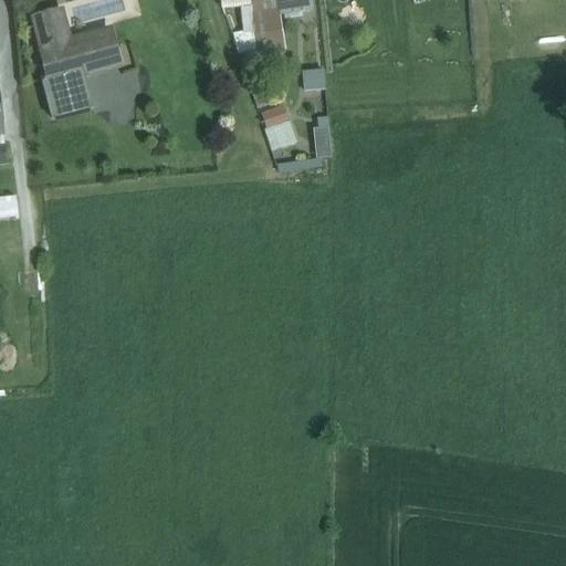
[(34,19),(51,79),(82,71),(83,75),(112,67),(105,42),(70,51),(59,12),(34,19)]
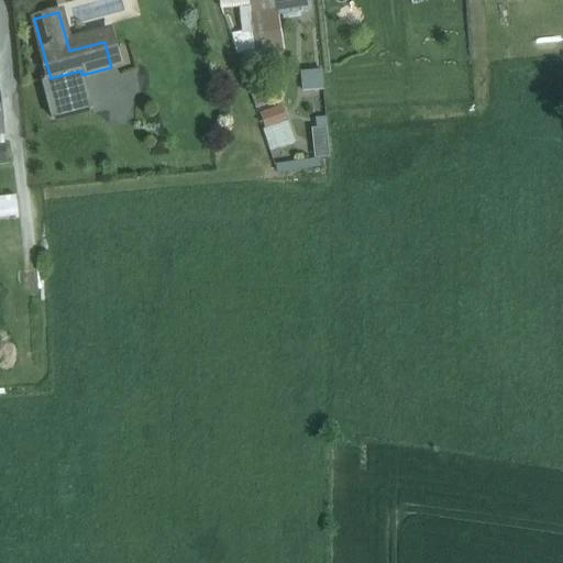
[(320,68),(300,72),(304,91),(323,88),(320,68)]
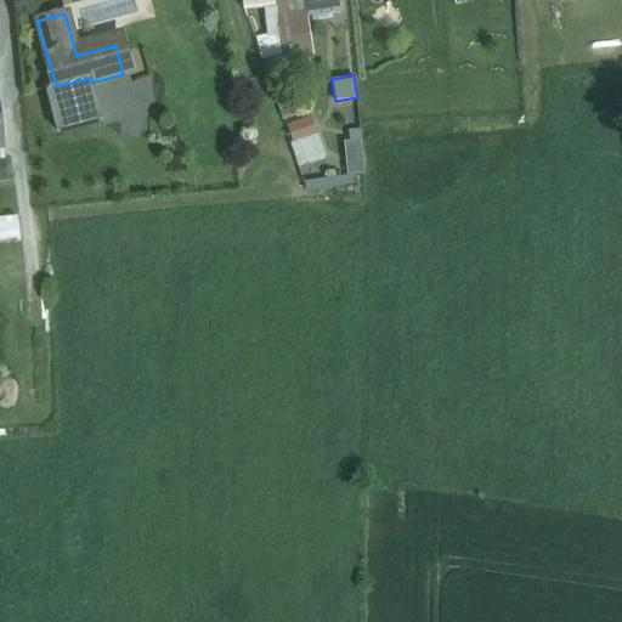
[(295,164),(324,158),(315,114),(287,120),(295,164)]
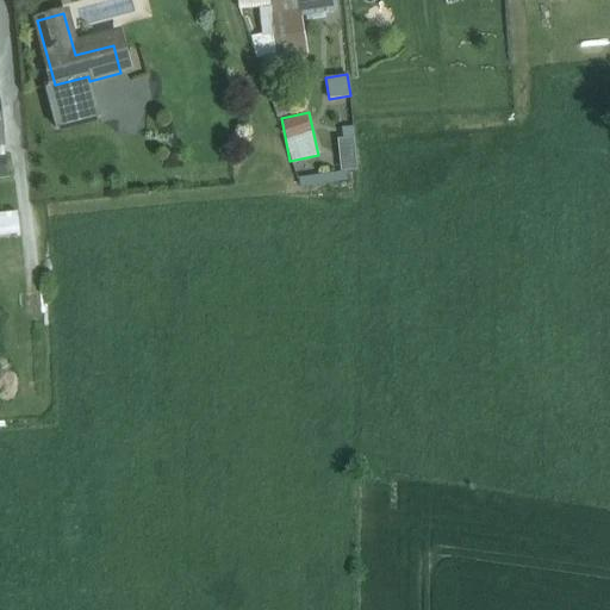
[(338,170),(356,169),(354,137),(336,138),(338,170)]
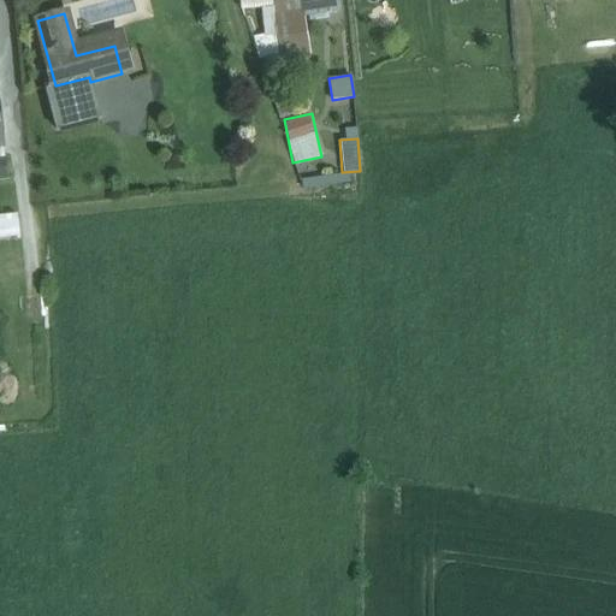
[(0,237),(16,236),(13,213),(0,214),(0,237)]
